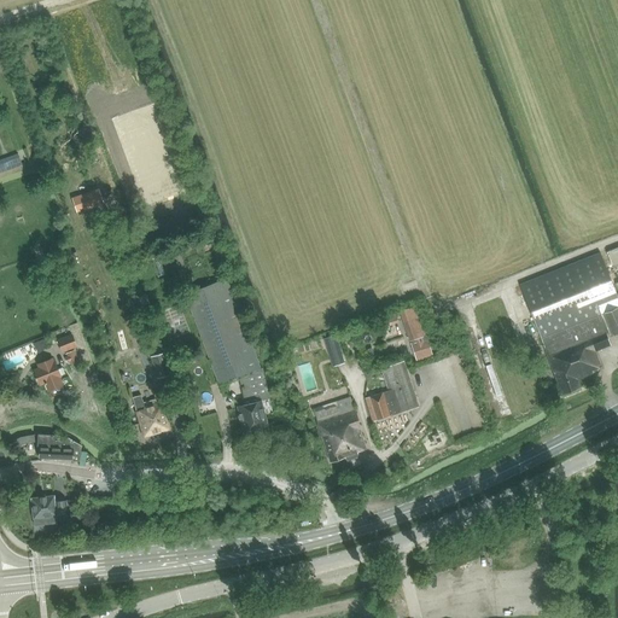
[(0,161),(0,169),(18,165),(17,158),(0,161)]
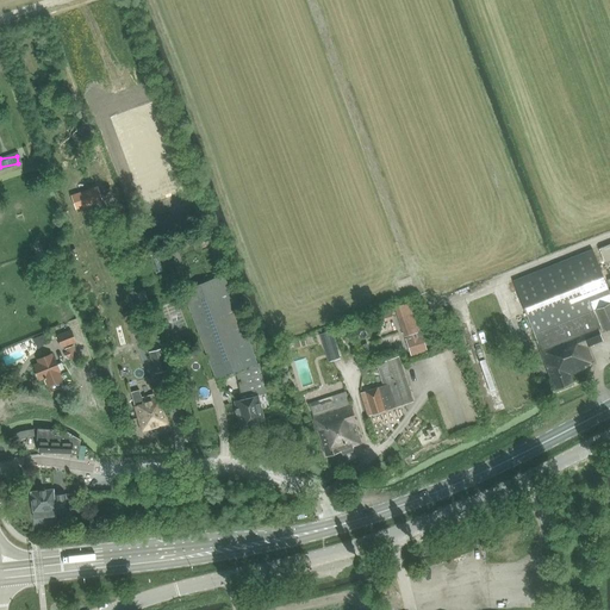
[(97,186),(72,194),(76,209),(101,200),(97,186)]
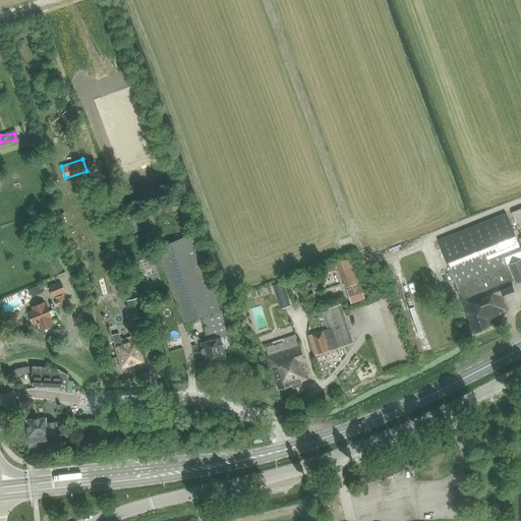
[(439,239),(461,299),(510,280),(512,285),(520,281),(520,250),(506,213),(439,239)]
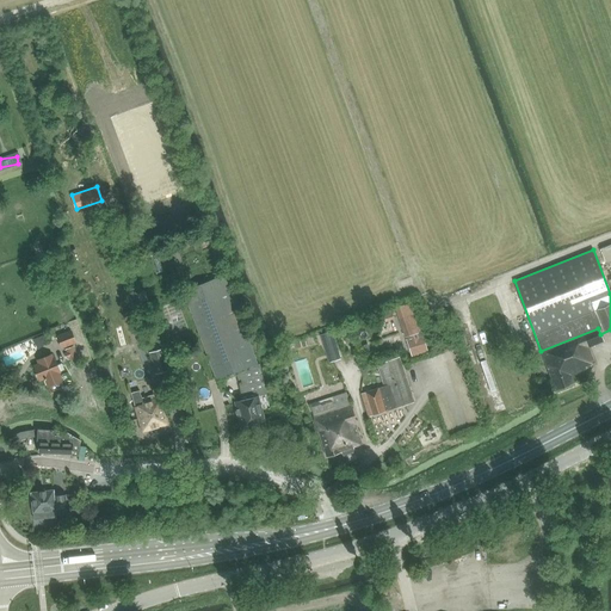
[(224,275),(183,290),(216,380),(236,372),(258,364),(224,275)]
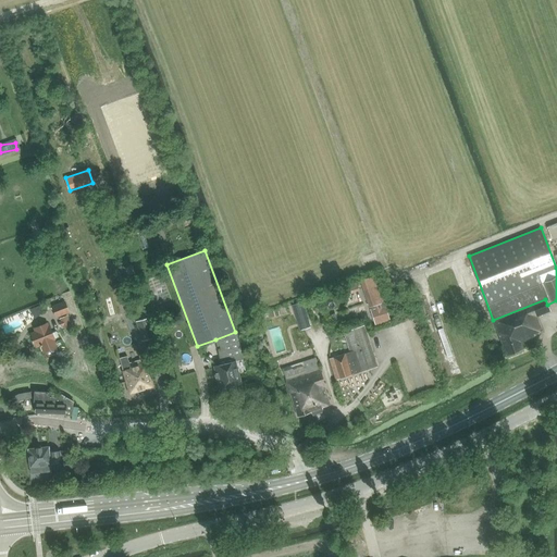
[(375,276),(360,281),(363,291),(369,307),(370,309),(375,325),(390,321),(384,305),(383,301),(384,301),(378,285),(375,276)]
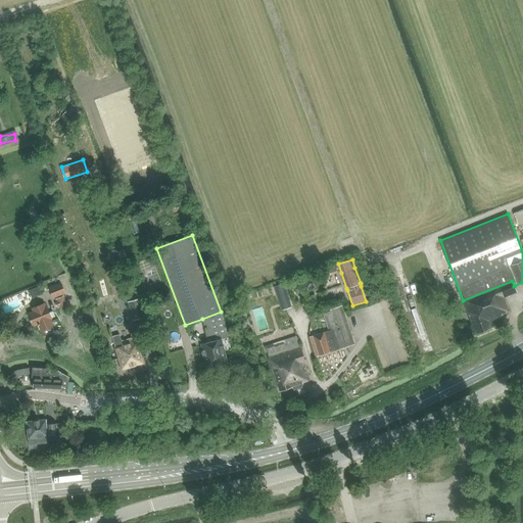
[(463,300),(475,333),(475,334),(491,328),(491,327),(488,321),(502,316),(502,314),(509,311),(504,297),(517,292),(514,286),(512,281),(463,300)]
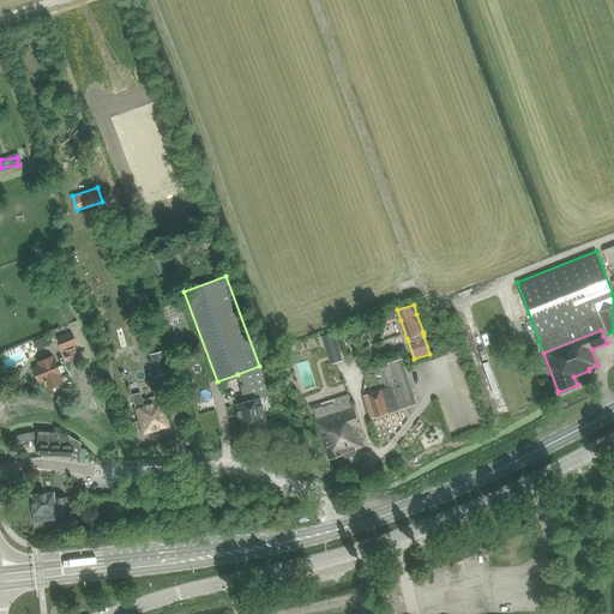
[(58,338),(62,349),(76,344),(72,332),(58,338)]
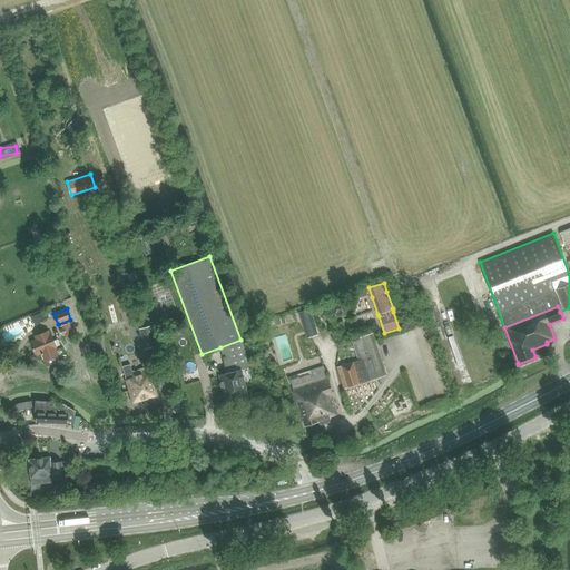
[(310,310),(301,313),(310,337),(317,335),(310,310)]
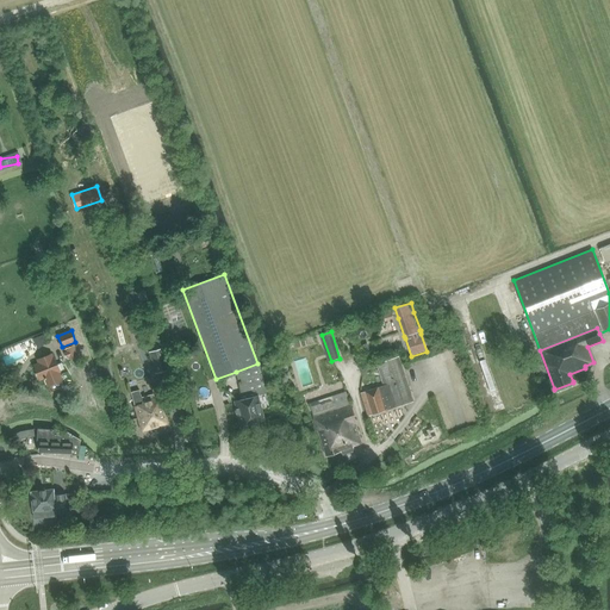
[(18,344),(10,347),(13,360),(22,358),(18,344)]
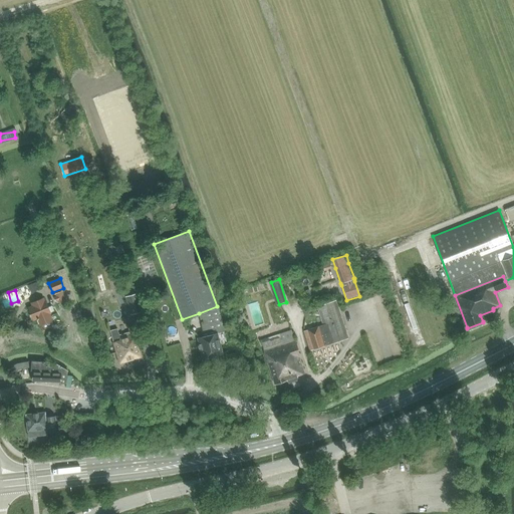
[(54,296),(55,300),(58,299),(60,302),(65,300),(61,291),(55,294),(56,296),(54,296)]
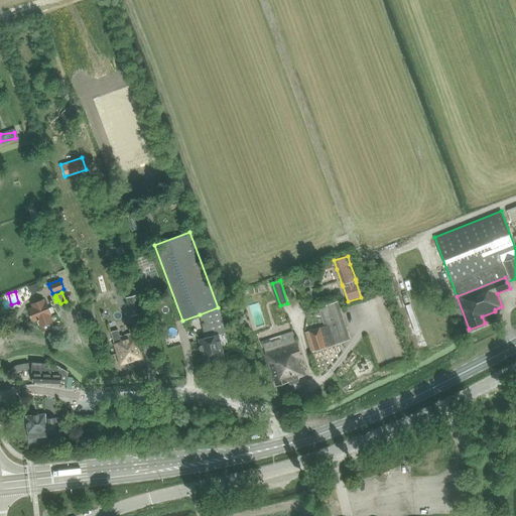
[(126,298),(131,315),(143,312),(138,294),(126,298)]
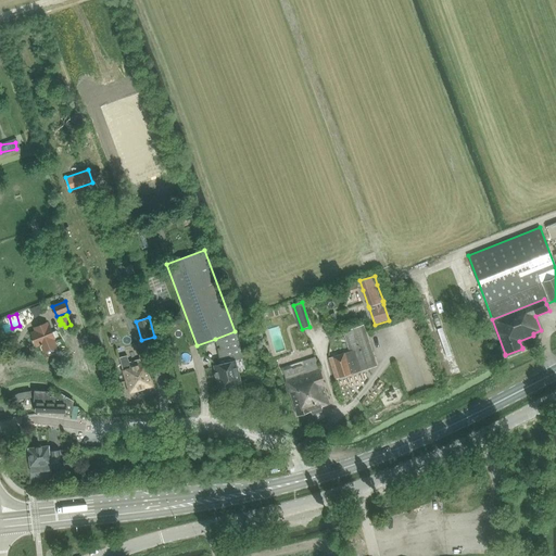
[(41,345),(47,358),(59,353),(53,339),(54,339),(49,326),(48,326),(47,323),(35,328),(36,331),(32,332),(36,346),(40,344),(40,346),(41,345)]
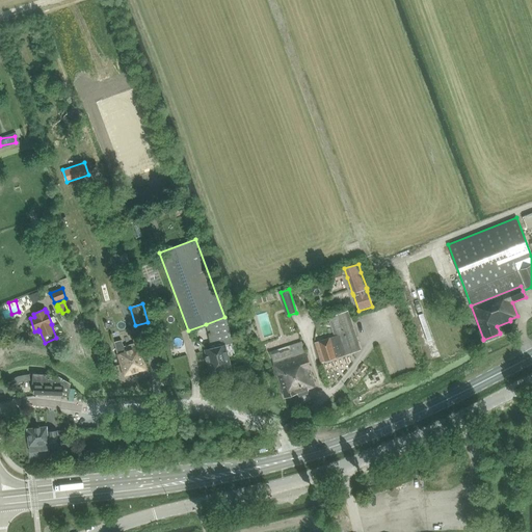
[(315,343),(321,363),(360,350),(347,311),(329,317),(336,337),(329,339),(329,338),(315,343)]
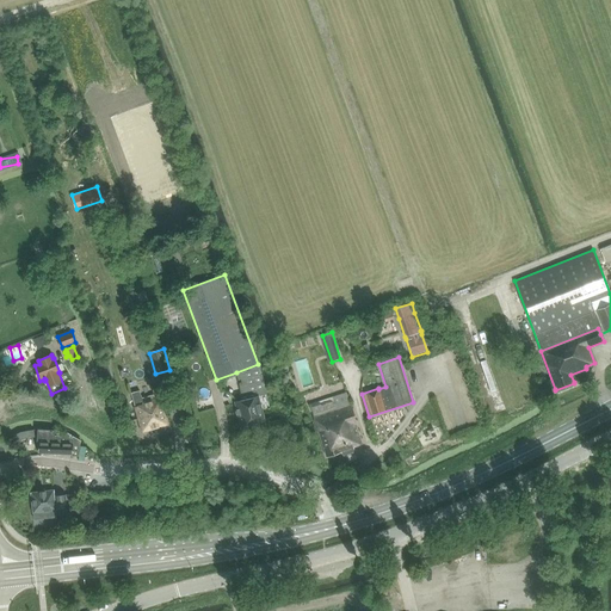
[(241,401),(235,402),(241,426),(244,425),(245,426),(250,426),(250,424),(264,420),(258,396),(257,393),(265,390),(258,364),(236,372),(244,395),(240,396),(241,401)]
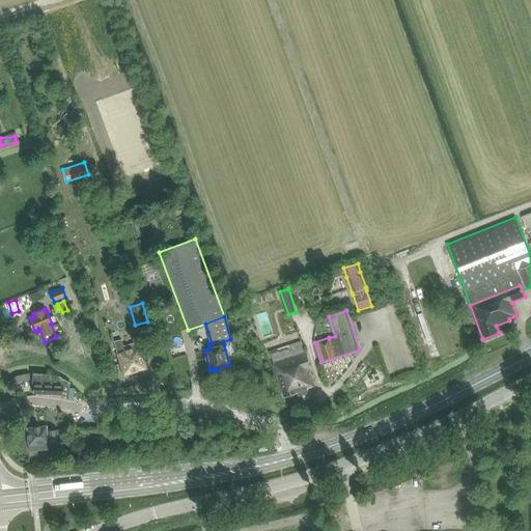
[(121,339),(114,341),(117,354),(123,375),(146,369),(140,345),(124,350),(121,339)]
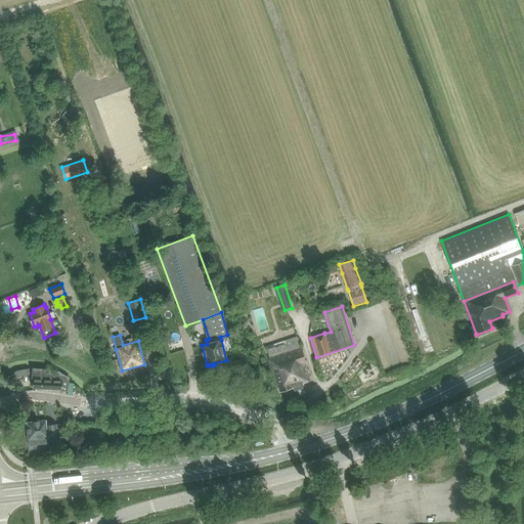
[(266,348),(269,357),(279,392),(292,388),(295,390),(302,388),(303,385),(303,383),(310,381),(305,364),(306,364),(298,338),(266,348)]
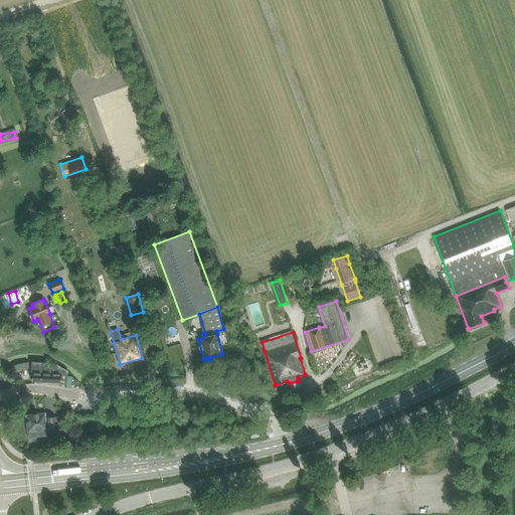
[(33,370),(32,381),(60,382),(60,374),(61,366),(47,363),(33,363),(33,370)]
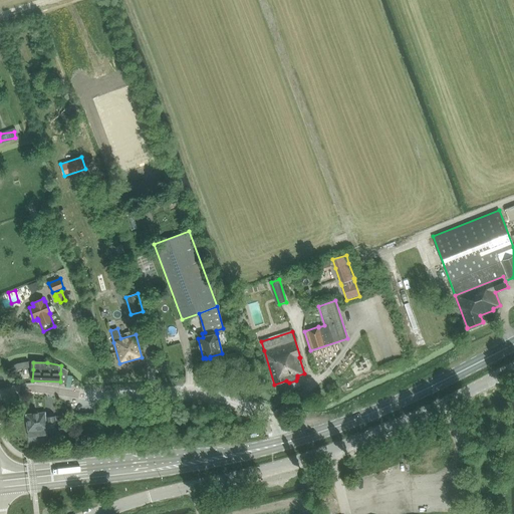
[(45,413),(26,415),(28,432),(47,430),(48,434),(57,433),(56,427),(55,417),(46,418),(45,413)]
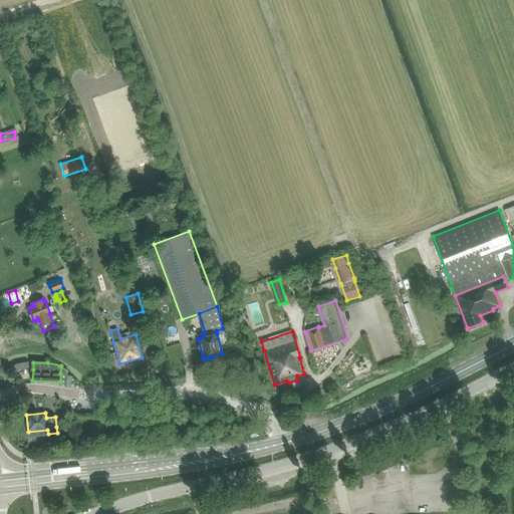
[(178,423),(179,432),(194,430),(193,421),(178,423)]
